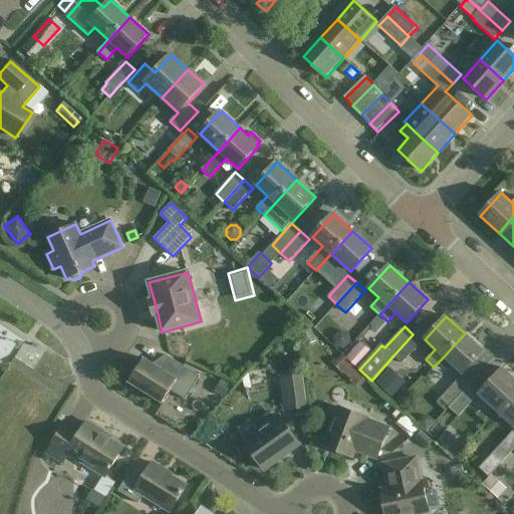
[(335,335),(334,342),(338,348),(345,349),(350,345),(352,338),(348,333),(341,331),(335,335)]
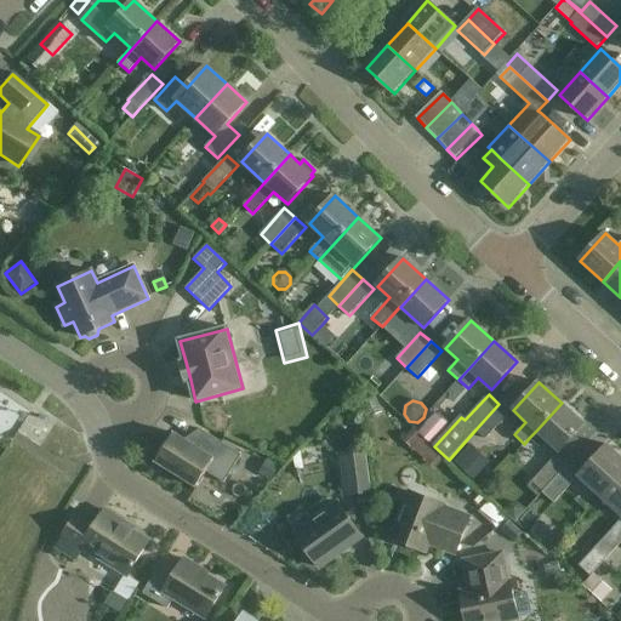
[(562,403),(536,431),(529,438),(539,448),(546,440),(559,453),(585,425),(562,403)]
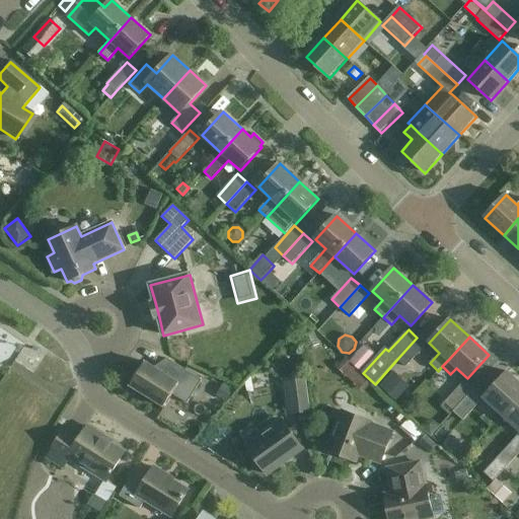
[(426,346),(417,338),(397,359),(405,367),(426,346)]
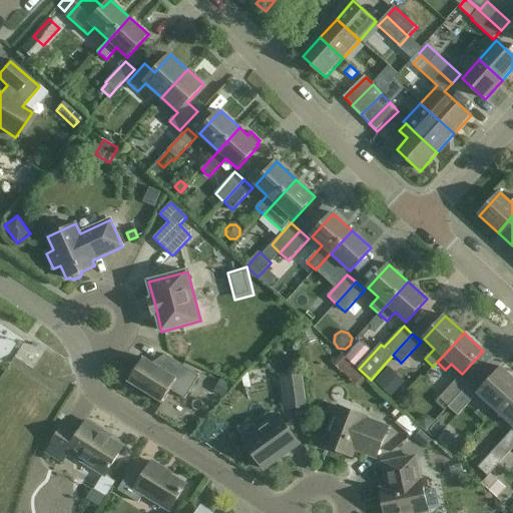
[(362,342),(347,358),(349,360),(358,369),(373,352),(362,342)]
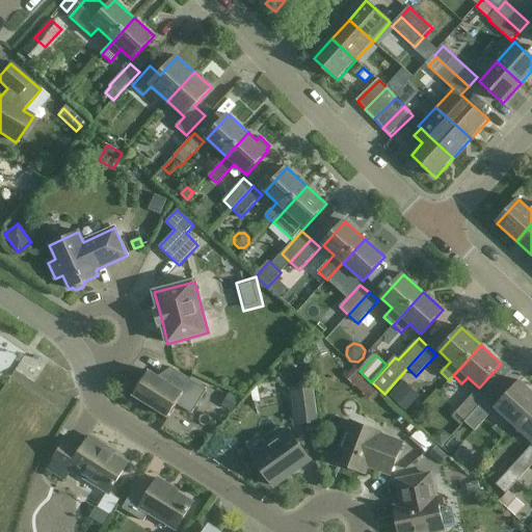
[(374,387),(361,374),(362,373),(360,371),(354,367),(345,377),(352,383),(366,396),(373,402),(381,392),(375,386),(374,387)]
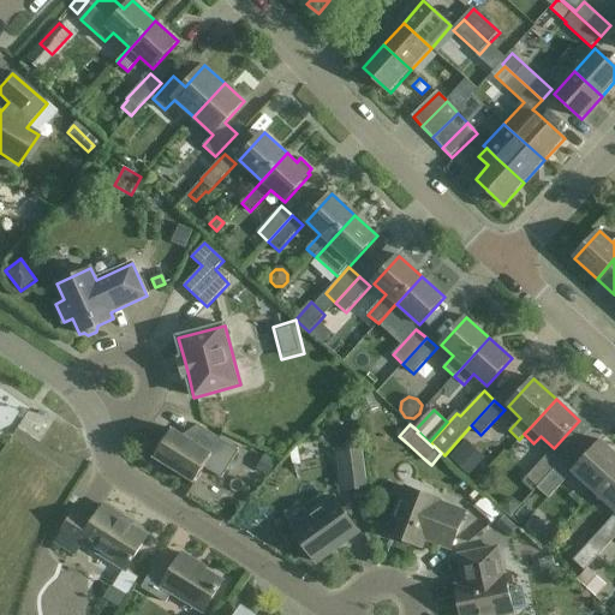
[(222,478),(240,451),(199,425),(190,440),(172,429),(165,442),(160,443),(156,451),(156,454),(155,458),(195,483),(204,467),(222,478)]
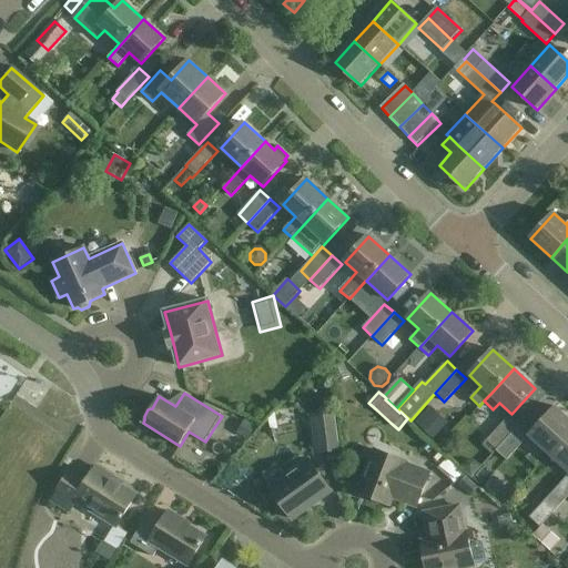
[(430,405),(416,423),(434,438),(448,421),(430,405)]
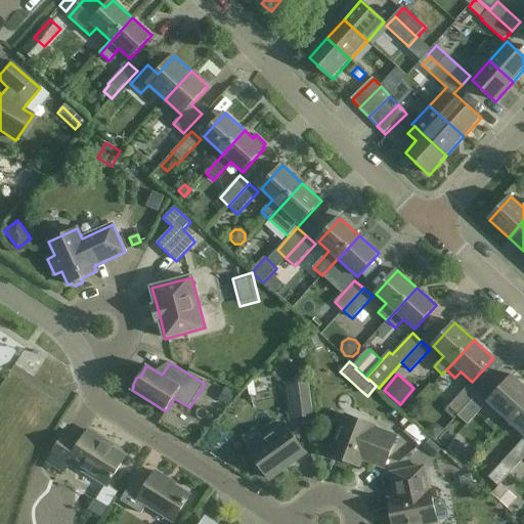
[(488,402),(507,420),(523,400),(523,386),(513,376),(488,402)]
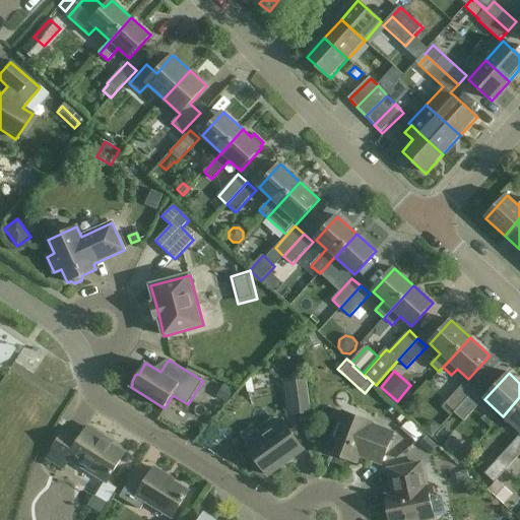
[(282,380),(287,416),(311,413),(306,377),(282,380)]
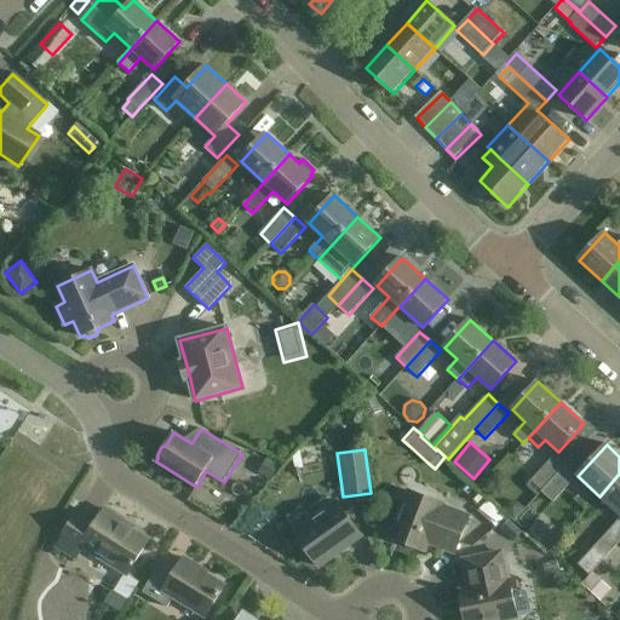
[(543,491),(563,469),(566,465),(555,455),(532,481),(543,491)]
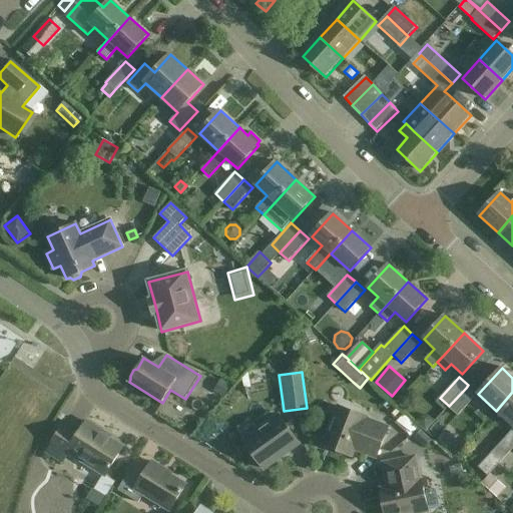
[(221,381),(214,392),(224,398),(231,387),(221,381)]
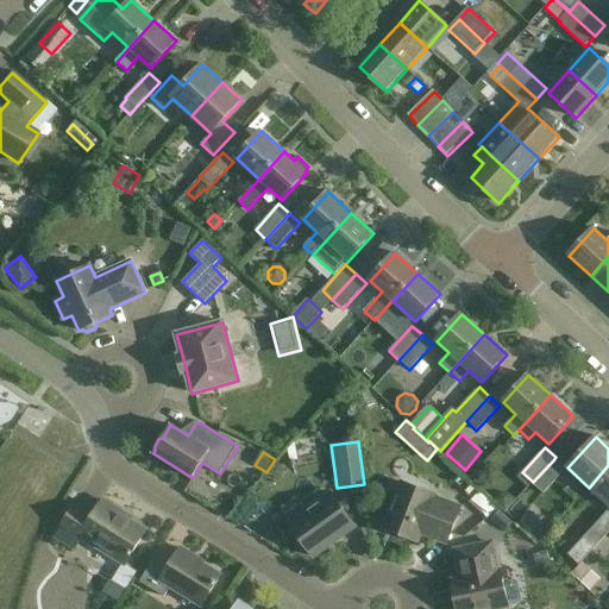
[(553,460),(533,482),(532,483),(544,494),(565,471),(553,460)]
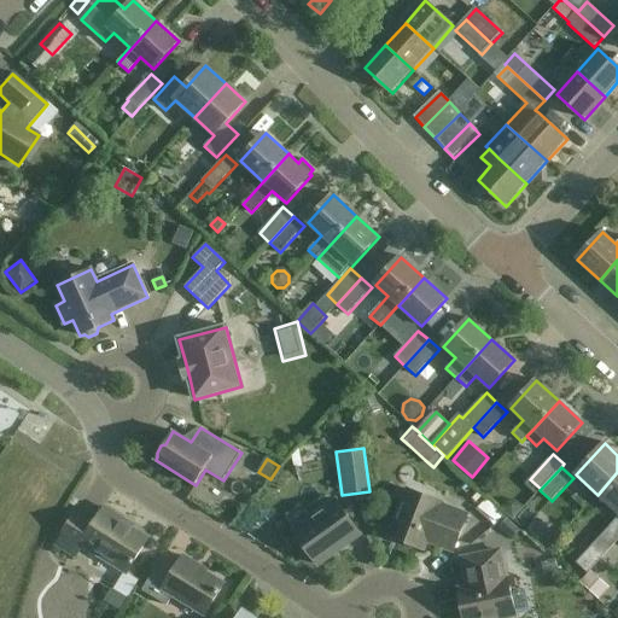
[(617,472),(598,495),(617,513),(617,472)]
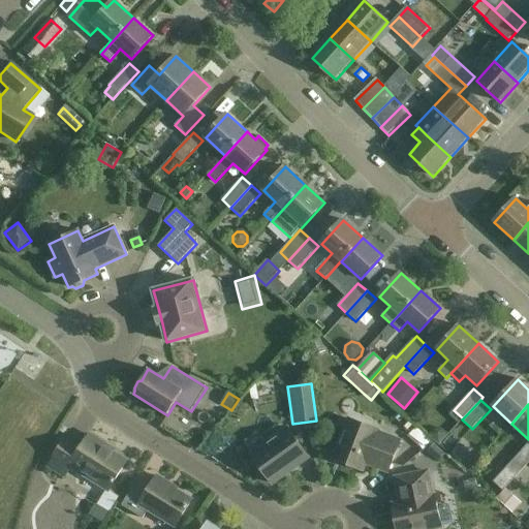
[(363,471),(366,463),(389,472),(400,441),(377,432),(378,430),(349,419),(334,460),(363,471)]
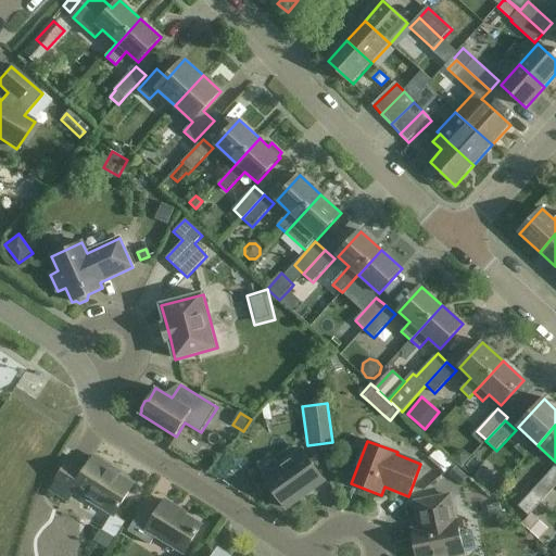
[(453,464),(437,450),(428,458),(444,472),(453,464)]
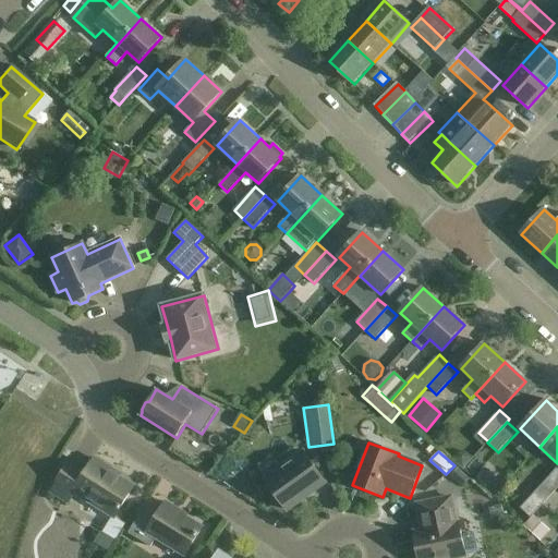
[(304,452),(265,480),(287,510),(303,499),(301,497),(311,490),(312,493),(326,483),(304,452)]
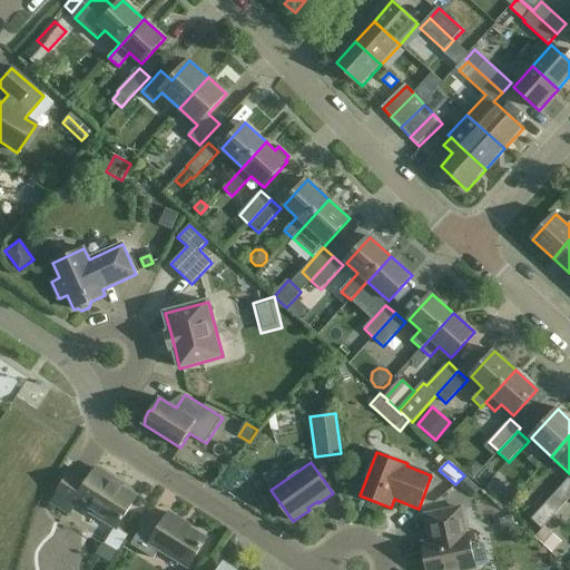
[(469,463),(463,470),(473,479),(482,470),(475,463),(469,463)]
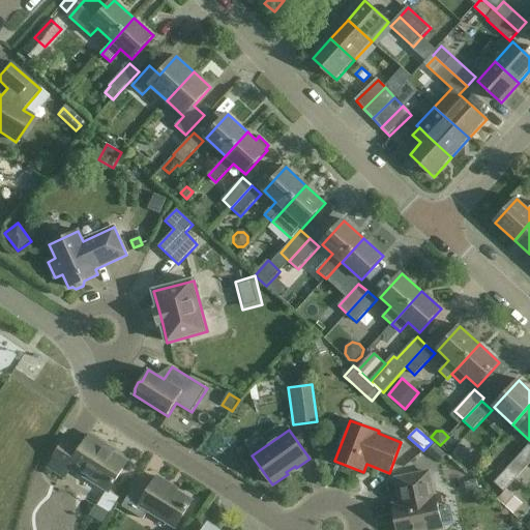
[(64,441),(48,467),(65,477),(70,468),(109,492),(127,462),(104,447),(105,445),(89,436),(80,451),(64,441)]
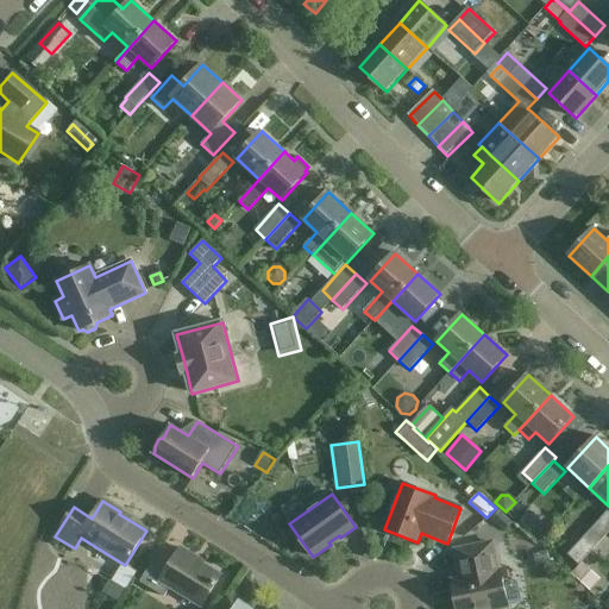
[(579,565),(608,532),(608,510),(567,554),(579,565)]
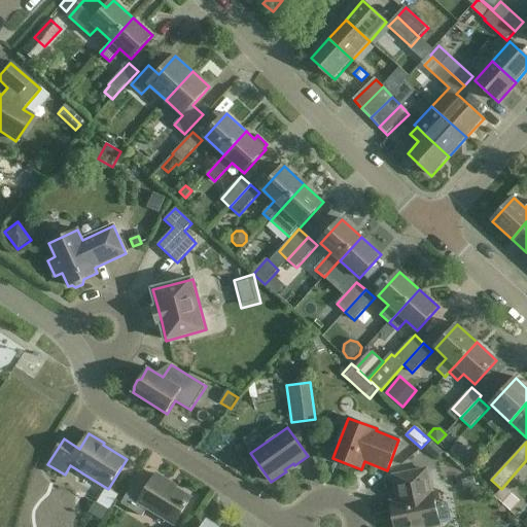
[(432,443),(427,450),(437,459),(443,452),(432,443)]
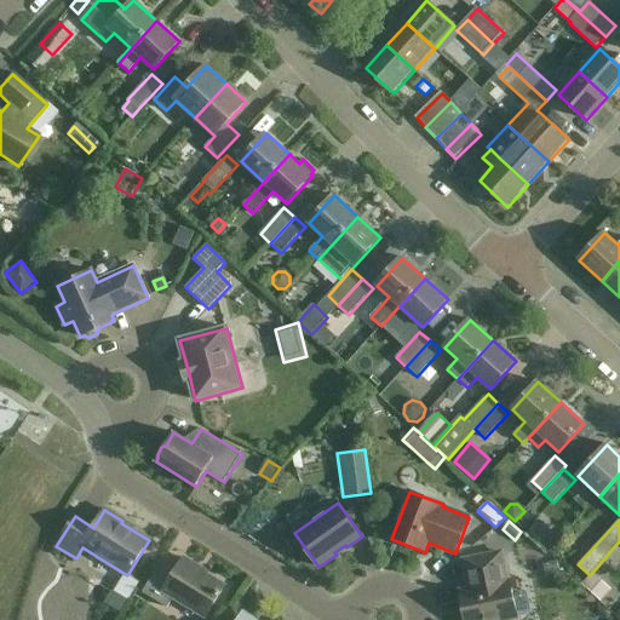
[(469,589),(459,591),(464,619),(506,619),(516,619),(510,583),(507,583),(503,554),(464,560),(468,580),(471,580),(472,589),(469,589)]
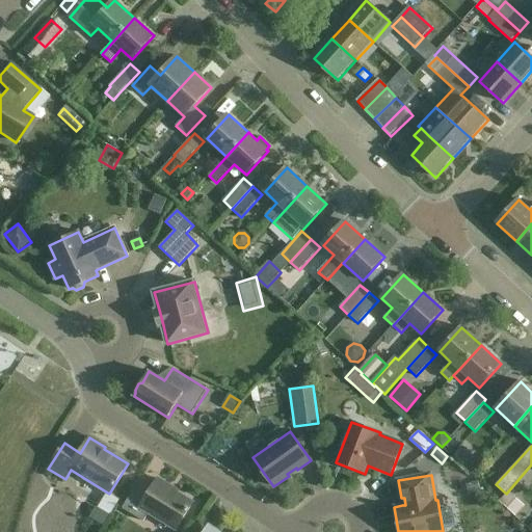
[(151,489),(138,482),(123,508),(143,522),(149,512),(177,529),(193,503),(169,488),(170,486),(158,479),(151,489)]
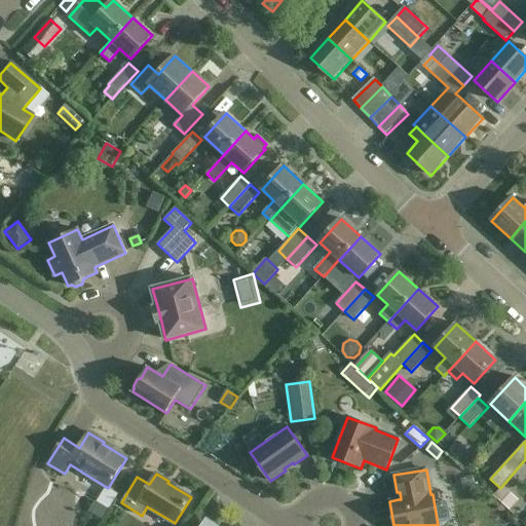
[(503,487),(495,496),(511,511),(519,501),(503,487)]
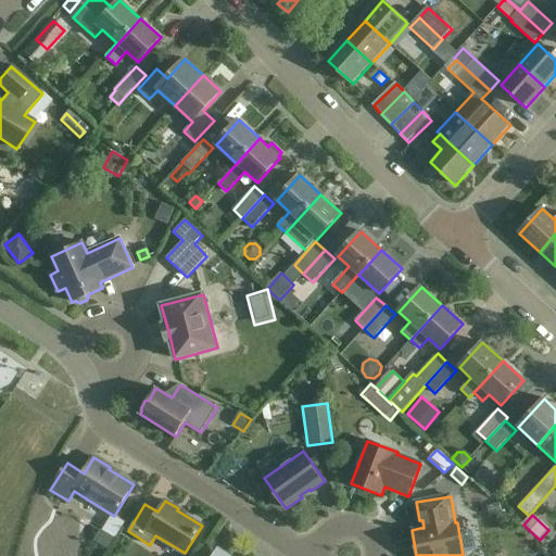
[(116,539),(100,529),(93,541),(110,550),(116,539)]
